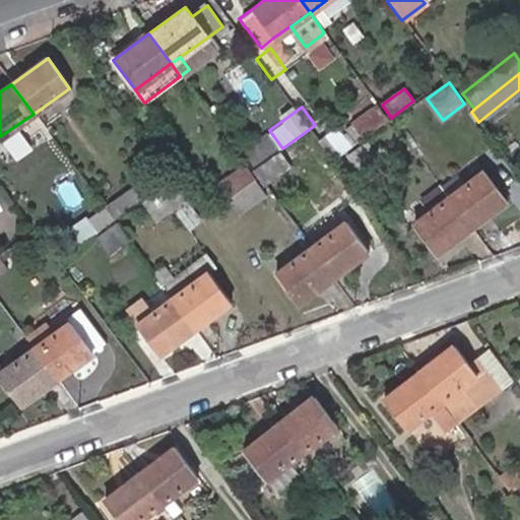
[(377,108),(353,125),(363,139),(387,121),(377,108)]
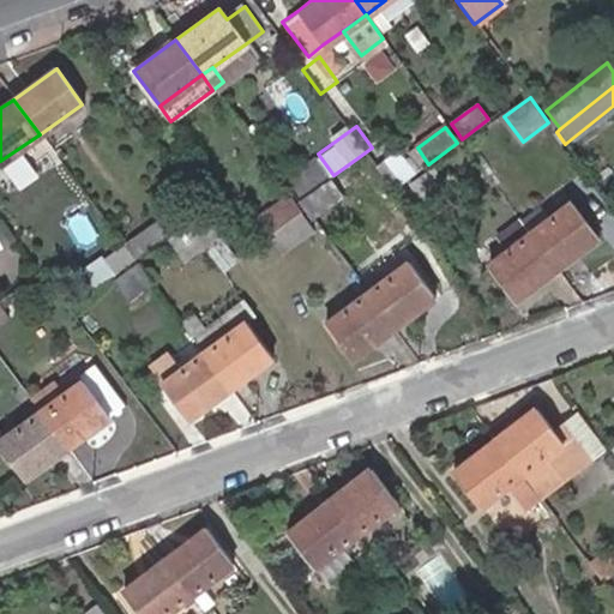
[(397,154),(379,167),(393,186),(411,172),(397,154)]
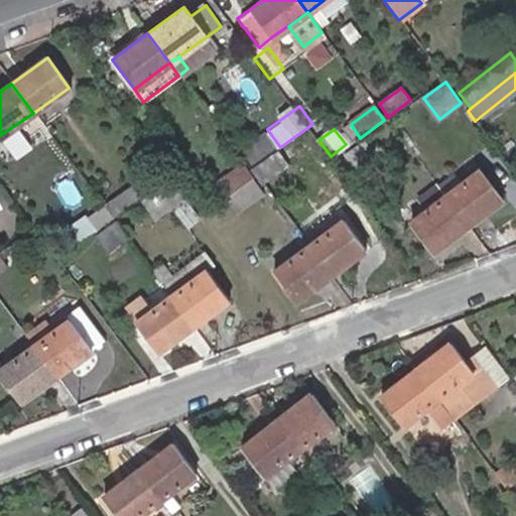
[(253,170),(277,152),(267,139),(243,157),(253,170)]
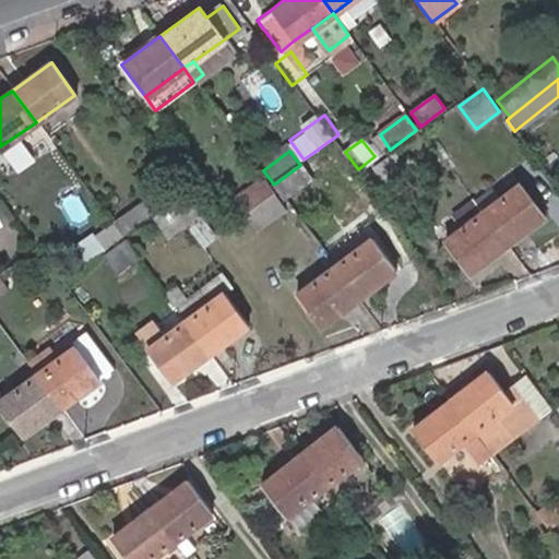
[(394,153),(373,168),(383,181),(404,166),(394,153)]
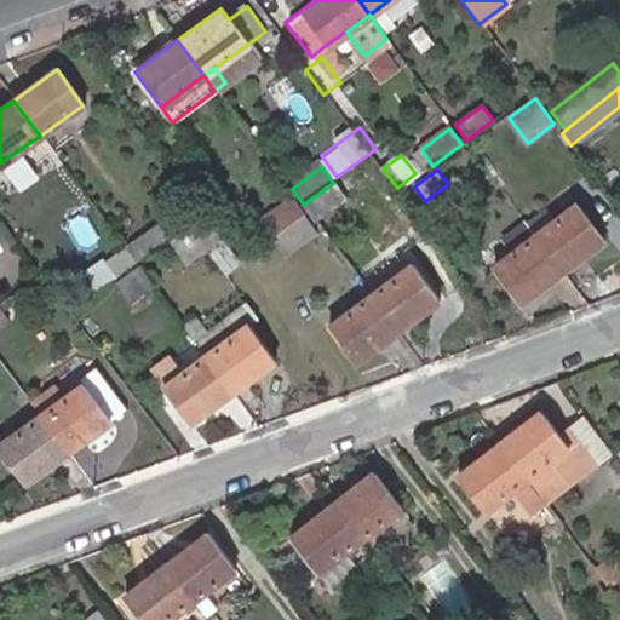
[(346,202),(334,187),(303,210),(305,212),(315,225),(346,202)]
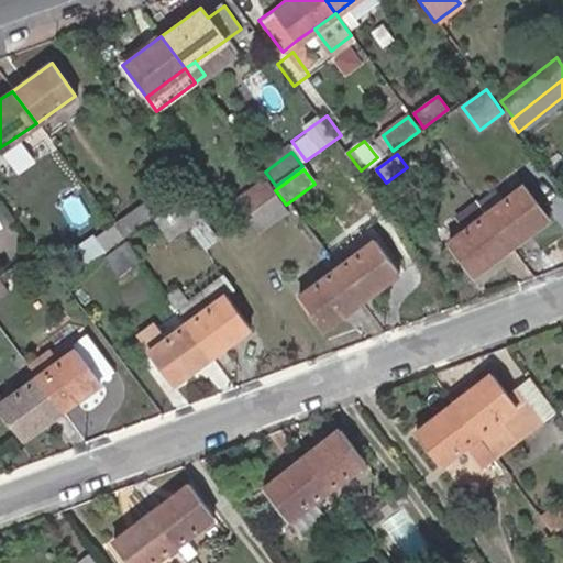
[(519,169),(475,202),(485,214),(523,187),(529,183),(519,169)]
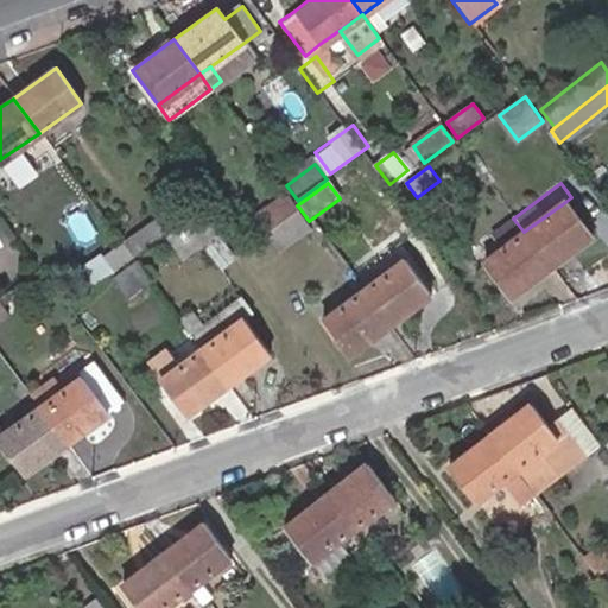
[(267,230),(296,209),(286,195),(257,216),(267,230)]
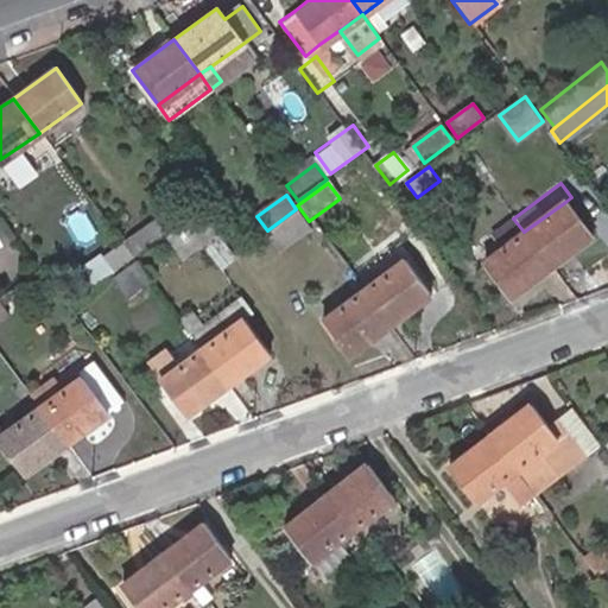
[(524,232),(551,270),(593,238),(565,202),(524,232)]
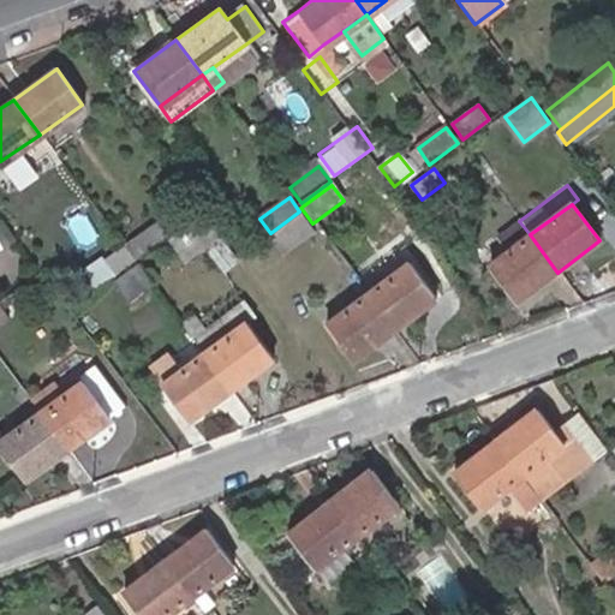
[(299,212),(270,233),(282,250),(315,226),(312,224),(303,210),(299,212)]
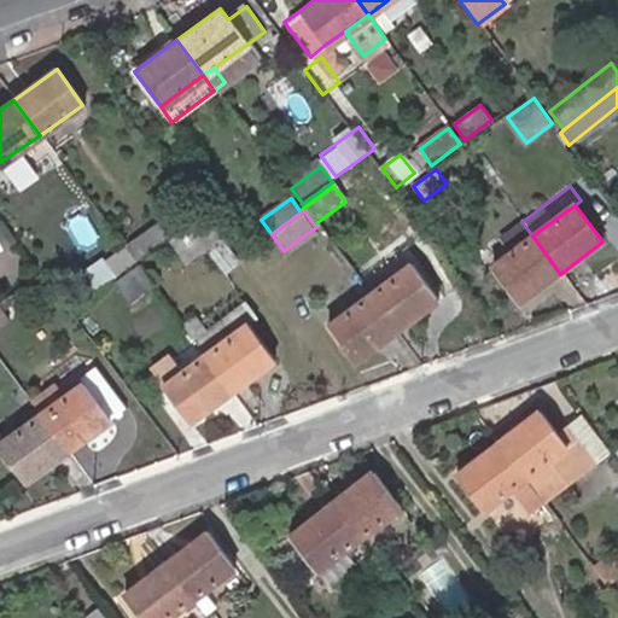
[(222,239),(205,216),(172,240),(188,263),(208,249),(222,239)]
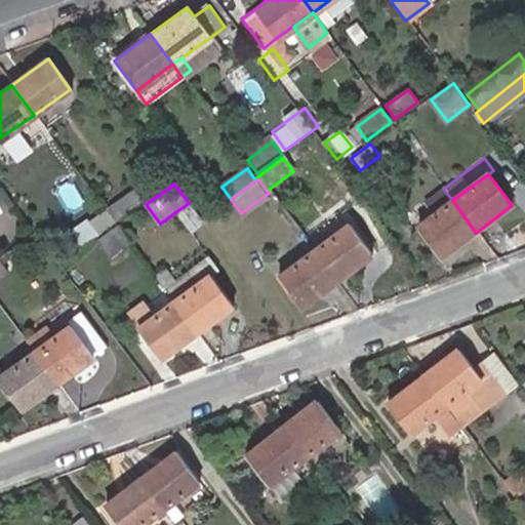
[(443,189),(426,201),(434,213),(452,200),(443,189)]
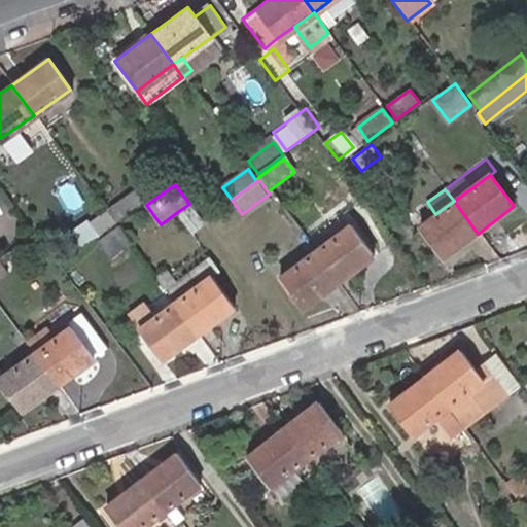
[(137,190),(115,205),(125,218),(145,202),(137,190)]
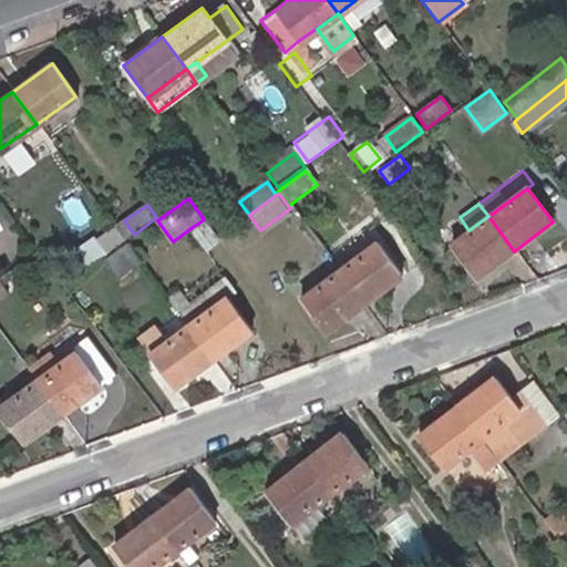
[(476,278),(514,251),(488,216),(468,230),(452,244),(476,278)]
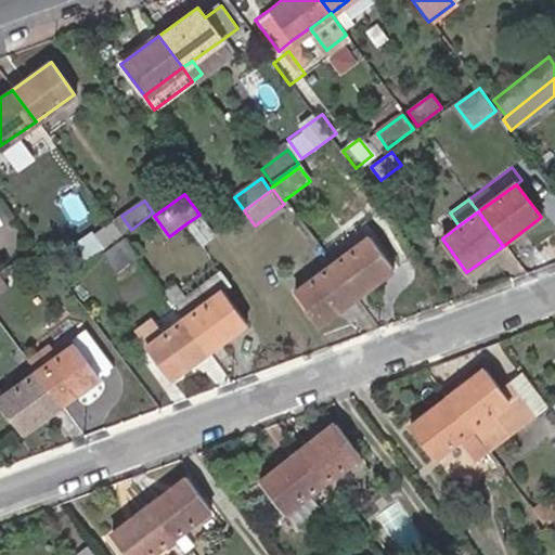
[(199,215),(186,223),(201,245),(214,235),(199,215)]
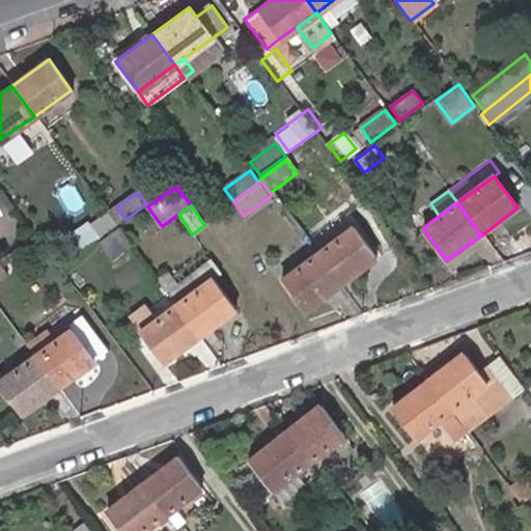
[(108,217),(92,228),(100,239),(115,228),(108,217)]
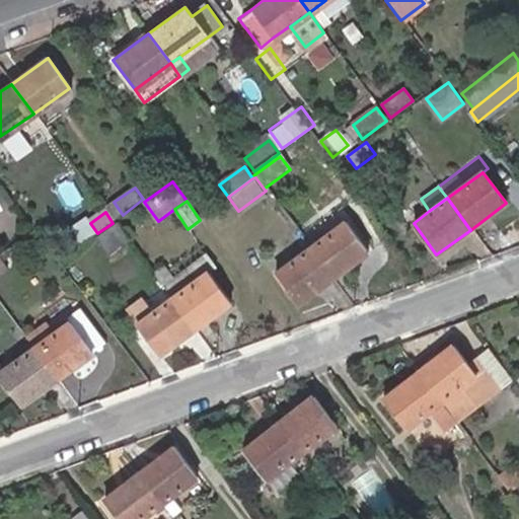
[(114,223),(95,237),(105,252),(125,238),(114,223)]
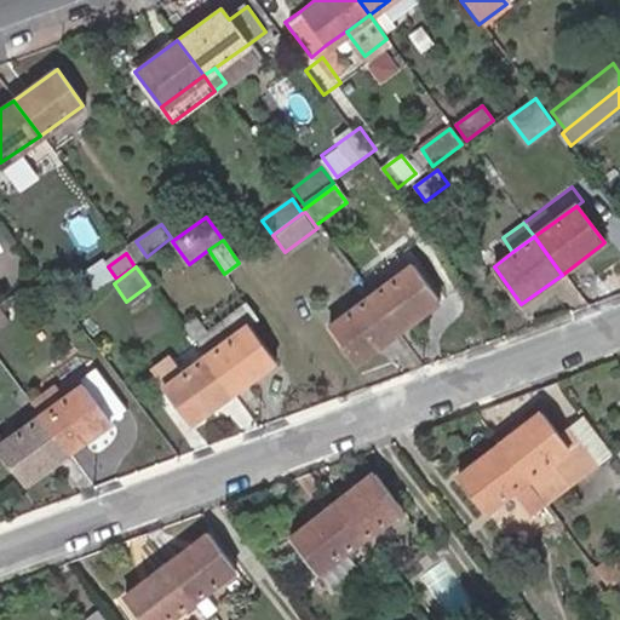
[(369,299),(396,334),(441,302),(414,267),(369,299)]
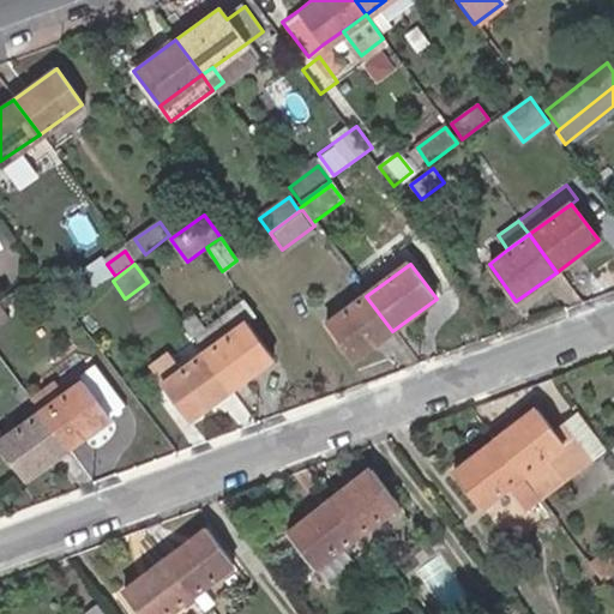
[(353,362),(392,331),(366,296),(325,325),(353,362)]
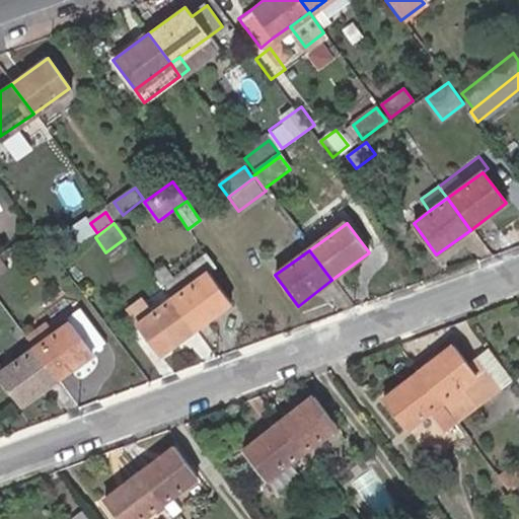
[(171,301),(193,330),(229,304),(207,275),(171,301)]
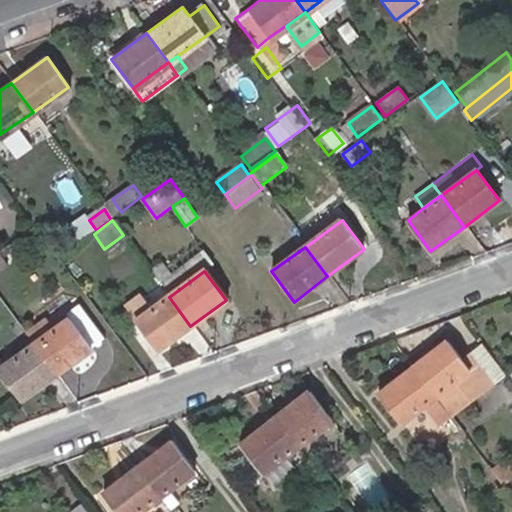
[(157,350),(190,326),(169,297),(136,322),(157,350)]
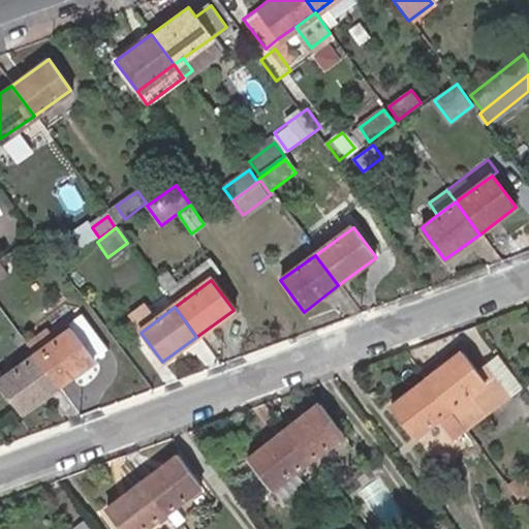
[(35,355),(58,385),(95,359),(74,328),(35,355)]
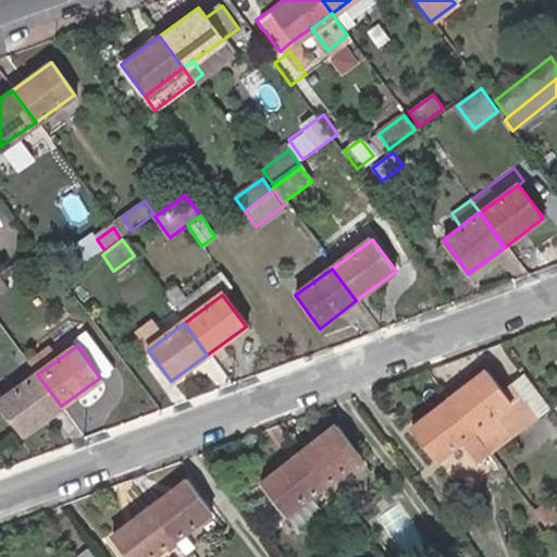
[(487,371),(449,398),(473,431),(510,403),(487,371)]
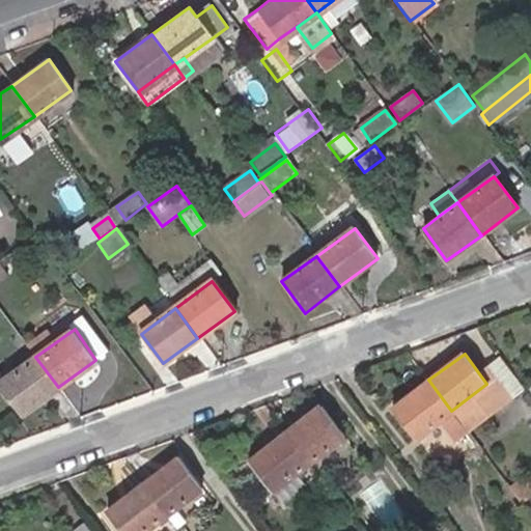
[(0,384),(21,413),(58,387),(35,357),(0,382),(0,384)]
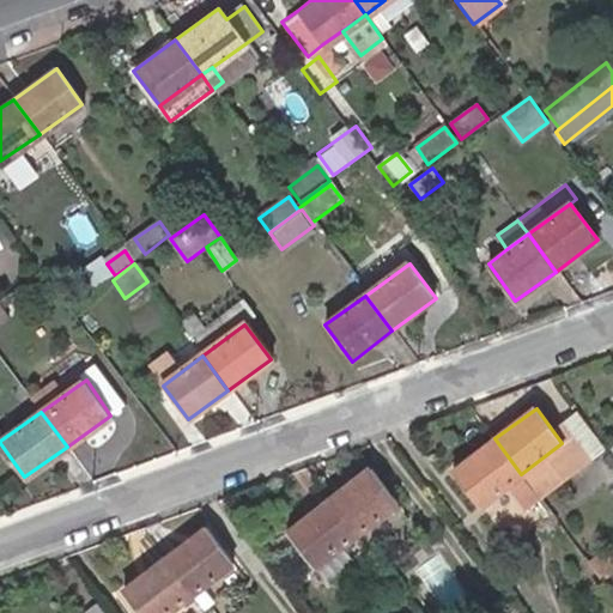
[(538,496),(586,460),(569,437),(562,443),(521,474),(538,496)]
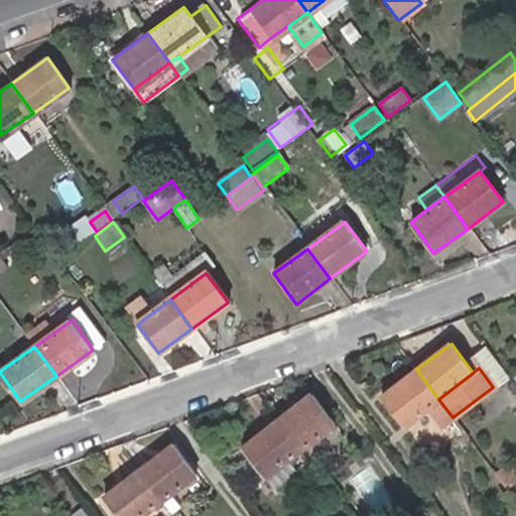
[(438,399),(416,369),(381,395),(402,426),(428,406),(438,399)]
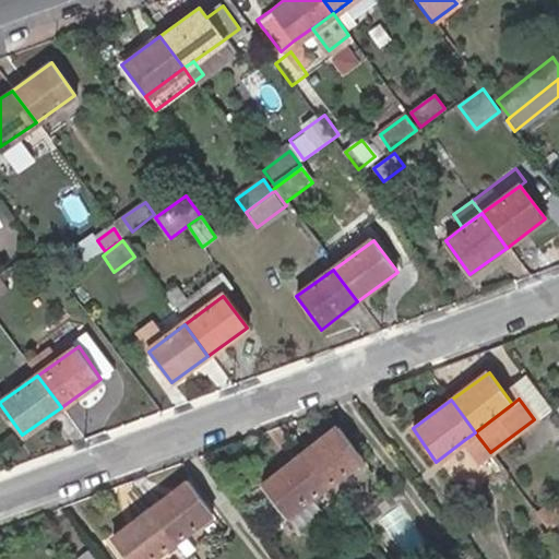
[(323,488),(359,461),(335,428),(298,455),(323,488)]
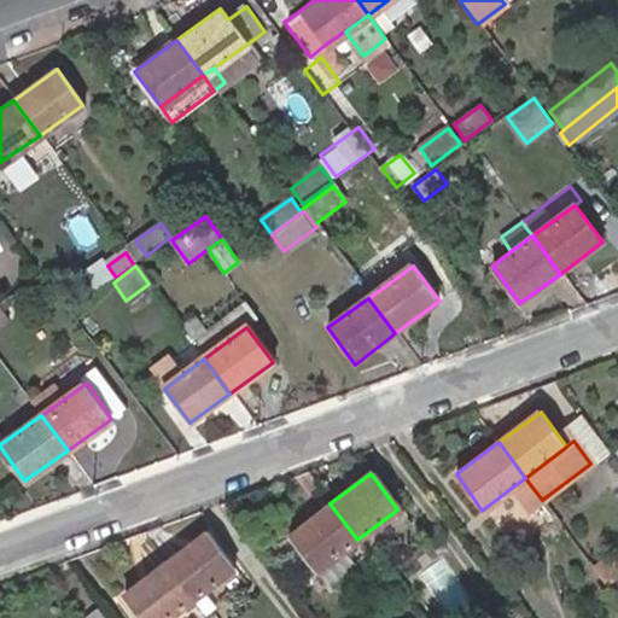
[(525,478),(513,487),(530,509),(542,500),(525,478)]
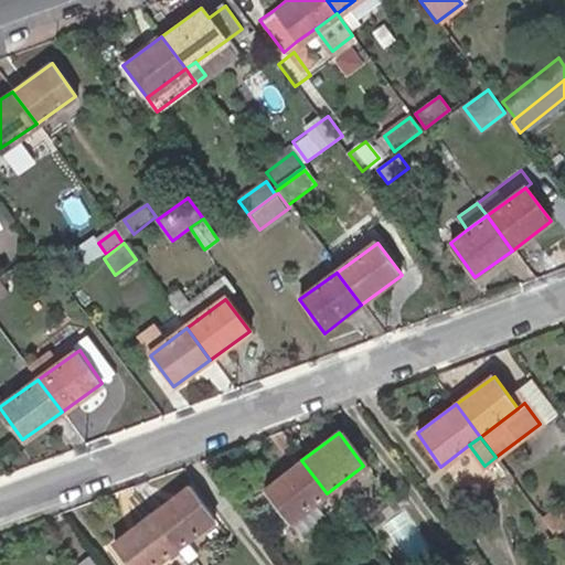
[(286,524),(327,493),(301,460),(262,490),(286,524)]
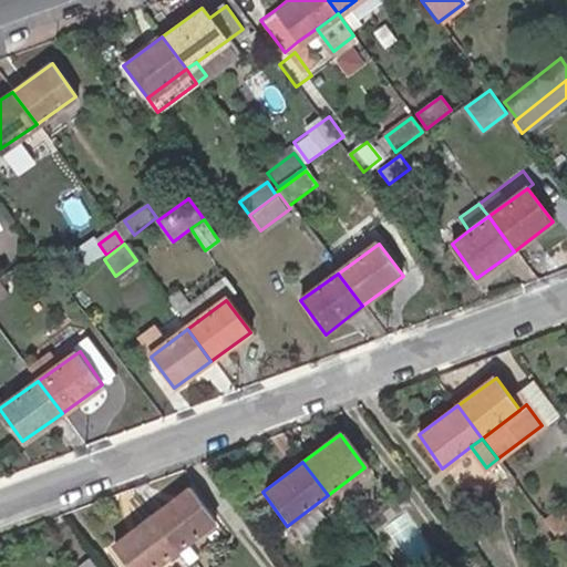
[(191,488),(152,516),(177,550),(216,522),(191,488)]
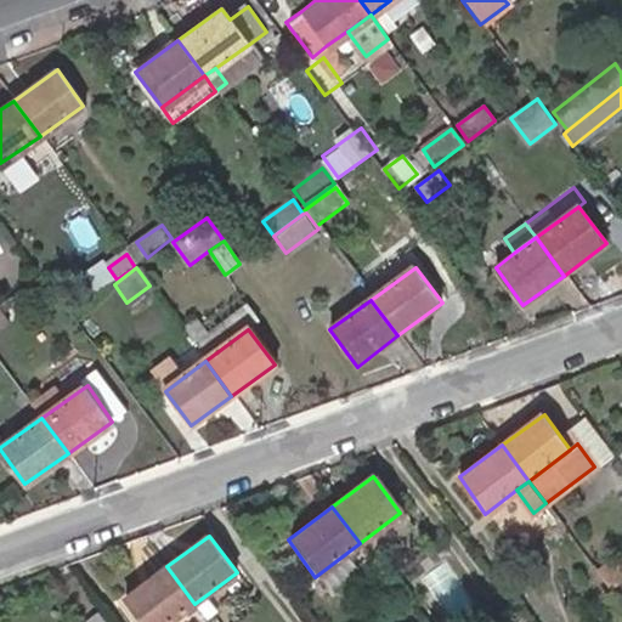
[(621,554),(598,572),(610,591),(621,581),(621,554)]
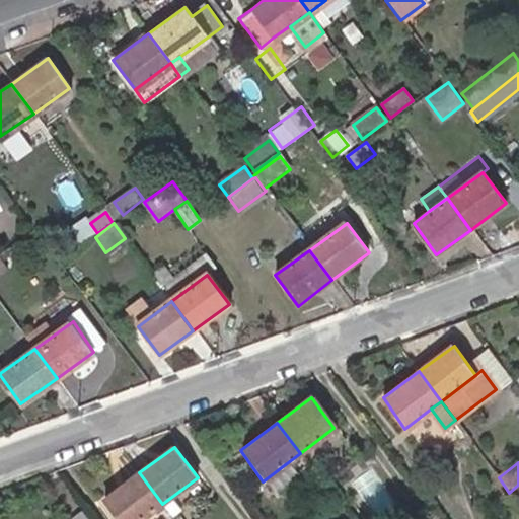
[(141,518),(162,504),(139,472),(103,499),(118,518),(141,518)]
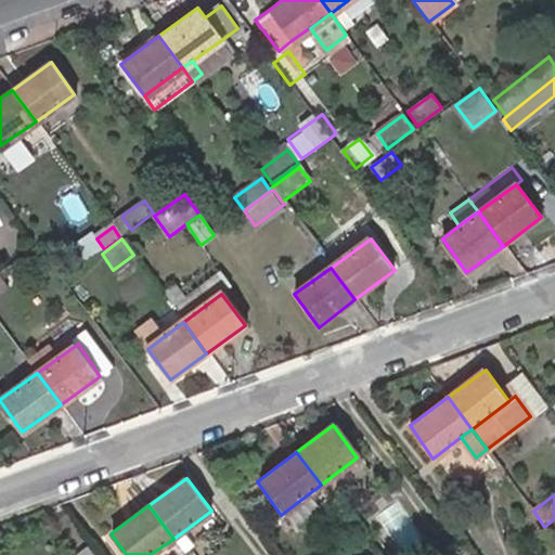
All buildings are outlined.
